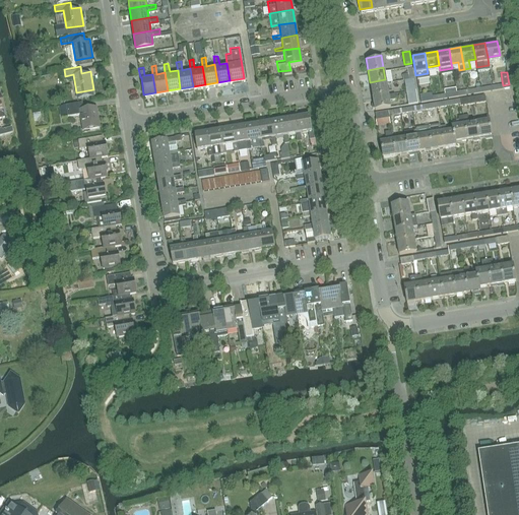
[(385,79),(370,82),(372,93),(387,91),(385,79)]
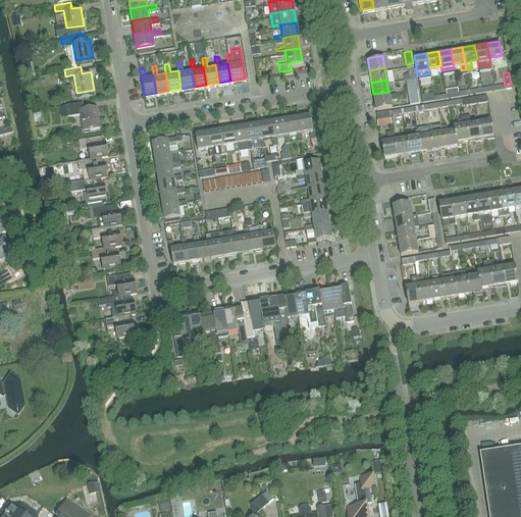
[(388,92),(373,94),(374,100),(372,101),(372,104),(375,105),(375,106),(391,104),(389,97),(397,96),(396,91),(388,92)]
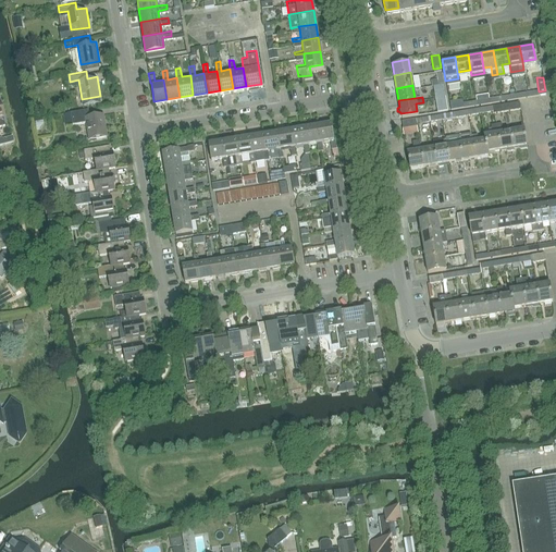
[(505,100),(506,105),(506,107),(519,105),(518,98),(505,100)]
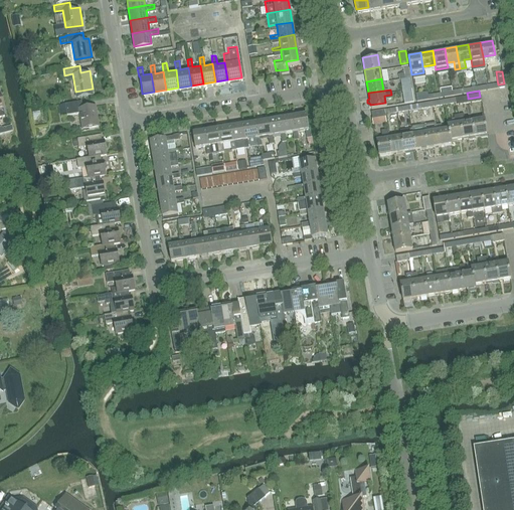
[(468,99),(468,97),(467,93),(455,95),(456,99),(456,101),(468,99)]
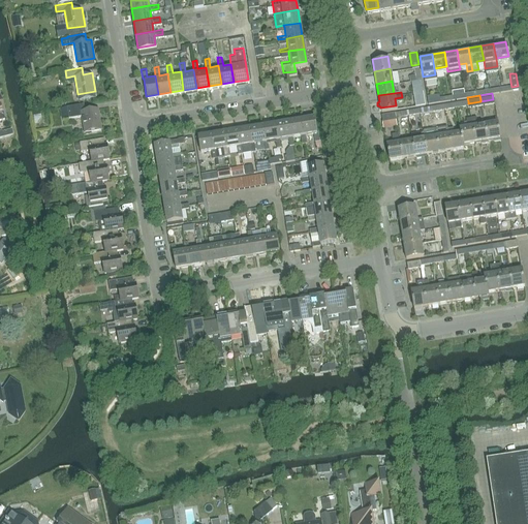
[(97,113),(98,112),(97,105),(83,108),(82,100),(65,103),(67,115),(80,113),(83,129),(99,126),(97,113)]
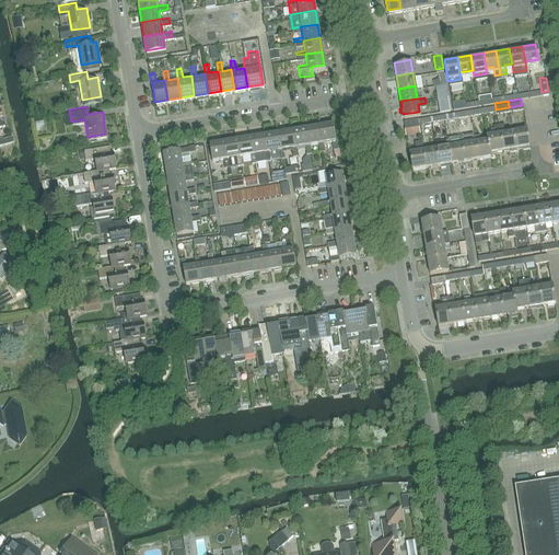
[(514,143),(515,143),(512,127),(504,128),(503,119),(498,120),(499,129),(502,146),(508,145),(508,147),(509,148),(514,147),(515,147),(514,143)]
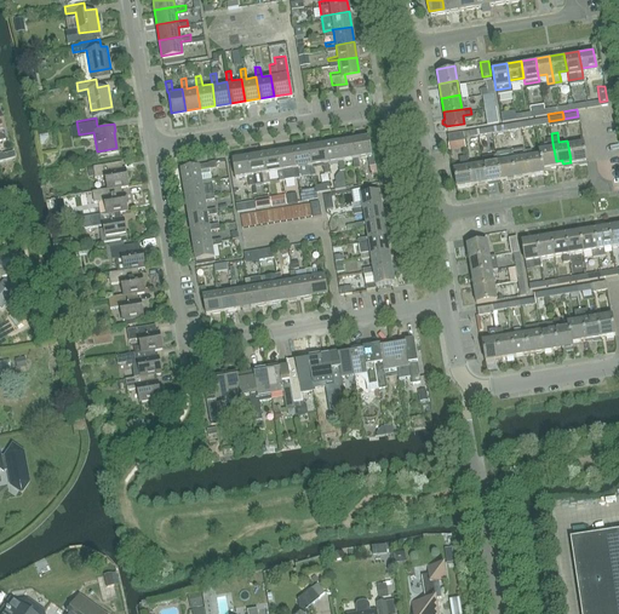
[(367,133),(351,136),(355,154),(357,154),(367,151),(368,161),(373,161),(372,150),(371,150),(367,133)]
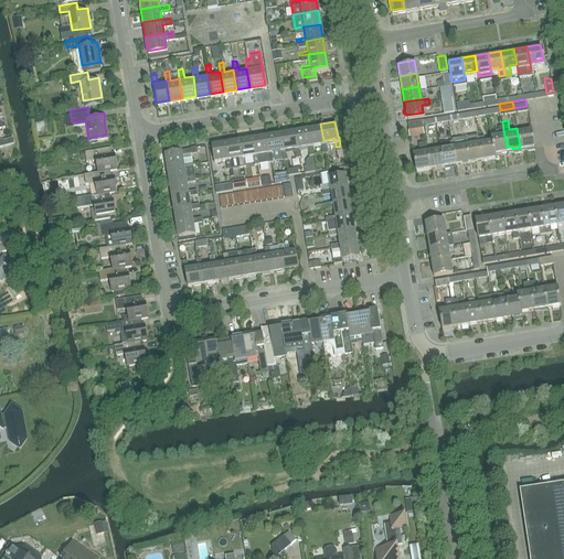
[(499,131),(490,132),(491,137),(492,149),(493,149),(506,147),(506,150),(507,150),(507,147),(503,130),(502,121),(498,122),(497,122),(499,131)]
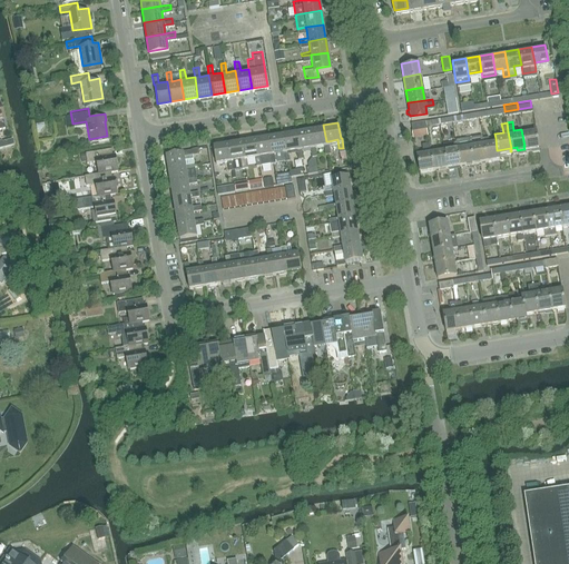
[(323,125),(310,127),(313,144),(314,144),(323,141),(324,150),(330,150),(329,141),(326,141),(323,125)]
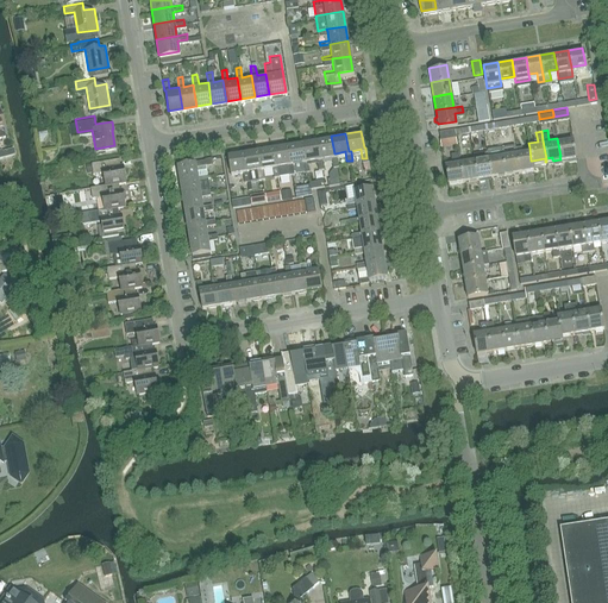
[(331,136),(317,138),(319,156),(321,156),(331,154),(332,164),(338,163),(336,154),(334,154),(331,136)]
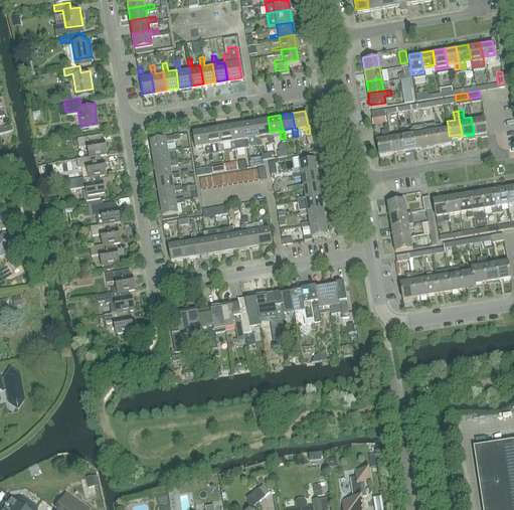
[(471,117),(474,132),(478,132),(478,133),(480,134),(485,133),(486,133),(483,115),(471,117)]
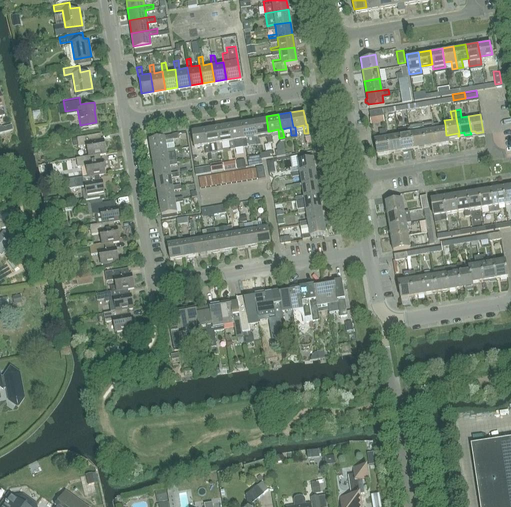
[(266,116),(253,118),(256,133),(258,133),(265,131),(267,140),(271,139),(270,131),(268,131),(266,116)]
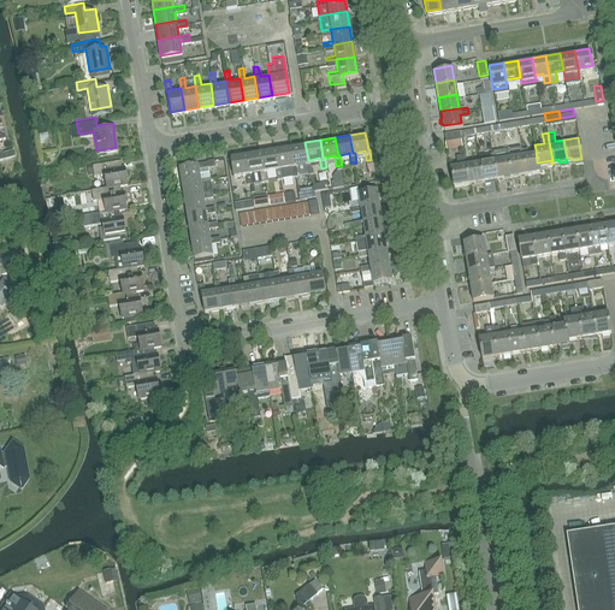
[(305,142),(290,144),(293,163),(295,163),(305,161),(306,171),(312,170),(311,160),(308,160),(305,142)]
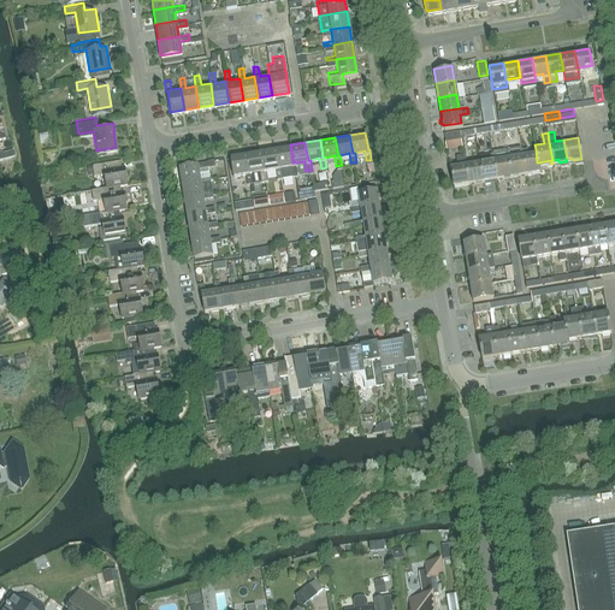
[(288,144),(275,147),(278,165),(281,165),(282,175),(291,173),(296,172),(295,163),(293,163),(290,144),(288,144)]
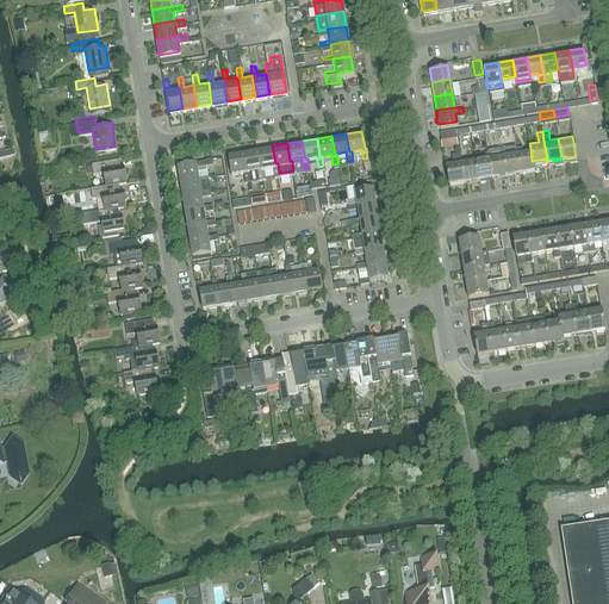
[(522,143),(515,144),(520,168),(534,166),(533,161),(532,161),(530,148),(523,149),(522,143)]
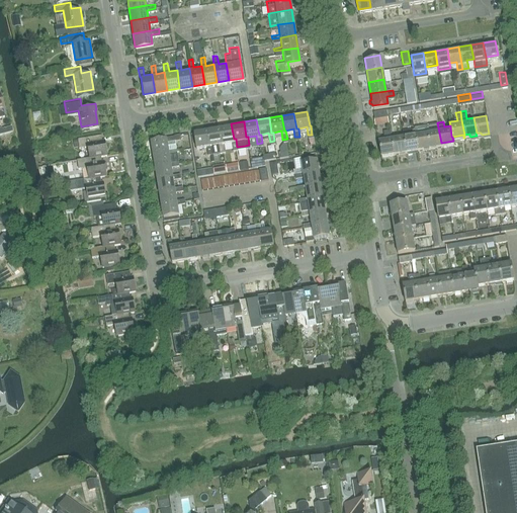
[(426,130),(429,145),(441,143),(437,122),(432,123),(433,129),(426,130)]
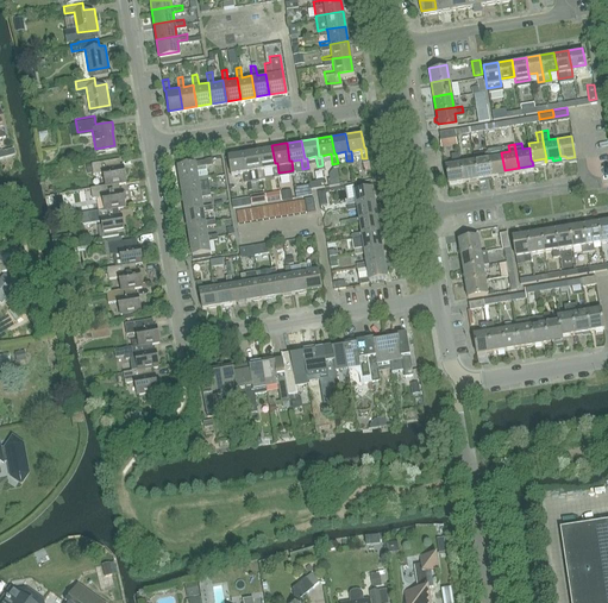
[(271,145),(257,148),(259,165),(262,165),(271,163),(273,174),(279,173),(277,163),(275,163),(271,145)]
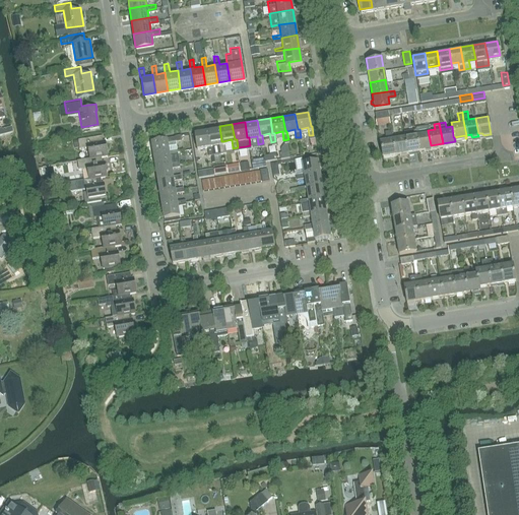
[(219,126),(206,128),(209,143),(211,143),(216,142),(216,146),(218,147),(218,150),(219,150),(221,150),(221,149),(225,149),(223,141),(221,141),(219,126)]
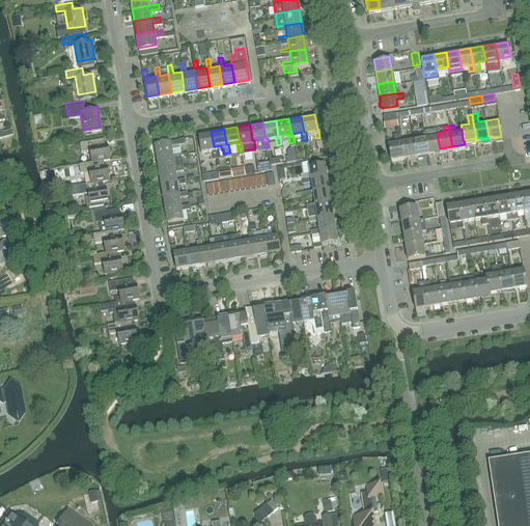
[(424,129),(412,131),(412,133),(412,137),(415,153),(427,150),(424,135),(424,129)]
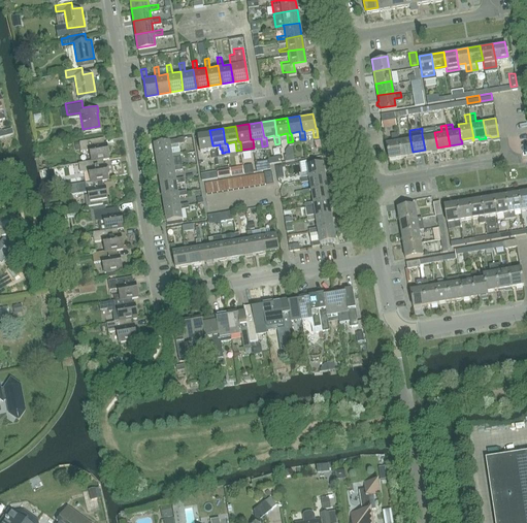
[(209,130),(197,132),(197,134),(199,148),(209,145),(211,155),(216,154),(215,145),(212,145),(209,130)]
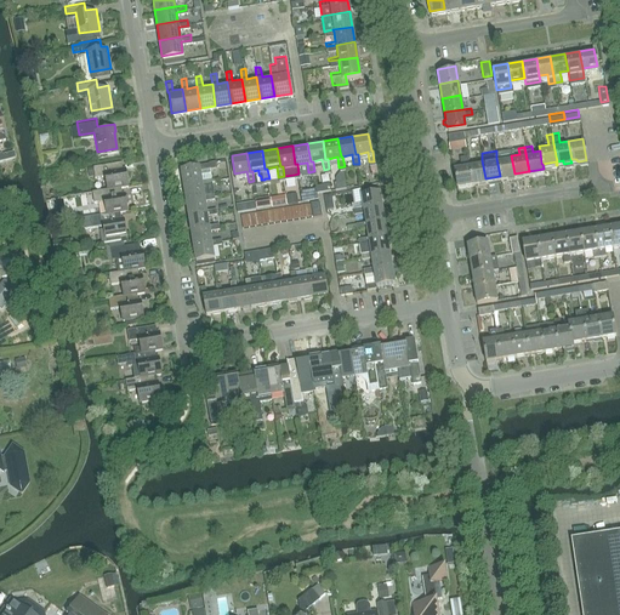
[(467,163),(468,163),(467,153),(460,154),(461,164),(453,165),(456,183),(471,181),(467,163)]
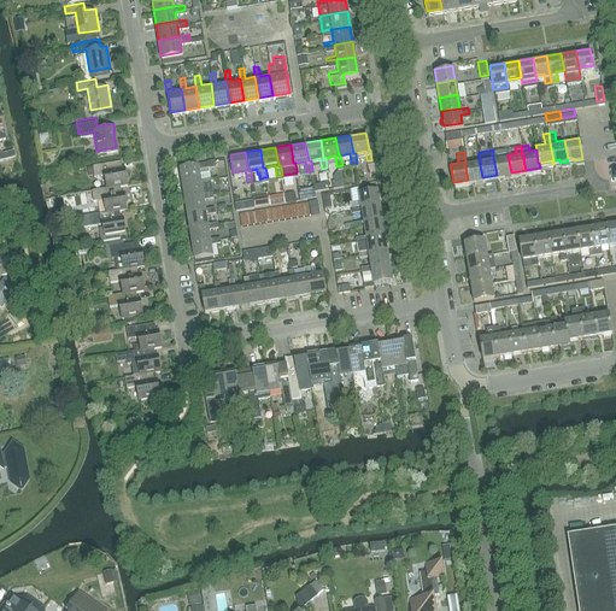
[(479,154),(464,157),(465,162),(464,162),(468,180),(482,177),(479,159),(479,154)]
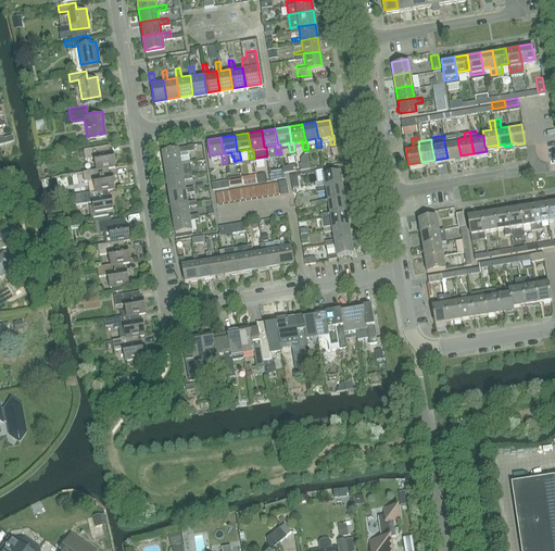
[(461,155),(457,139),(444,141),(448,158),(461,155)]
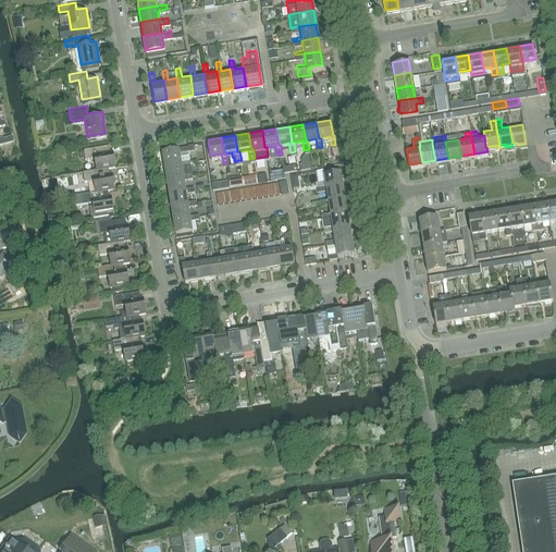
[(107,163),(113,162),(111,147),(109,148),(108,142),(82,146),(84,156),(93,154),(95,166),(107,163)]
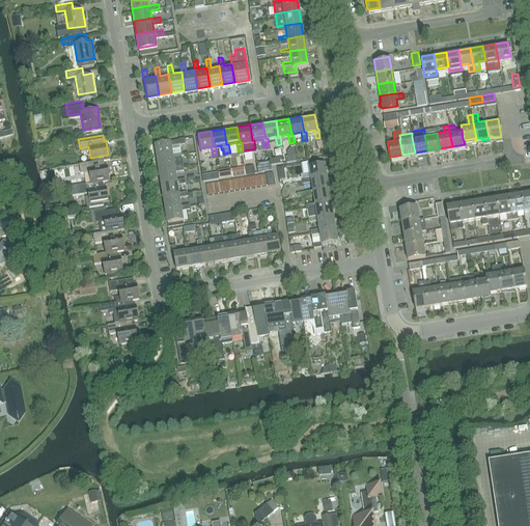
[(169,139),(154,142),(156,155),(172,153),(171,150),(179,149),(178,141),(177,136),(169,138),(169,139)]
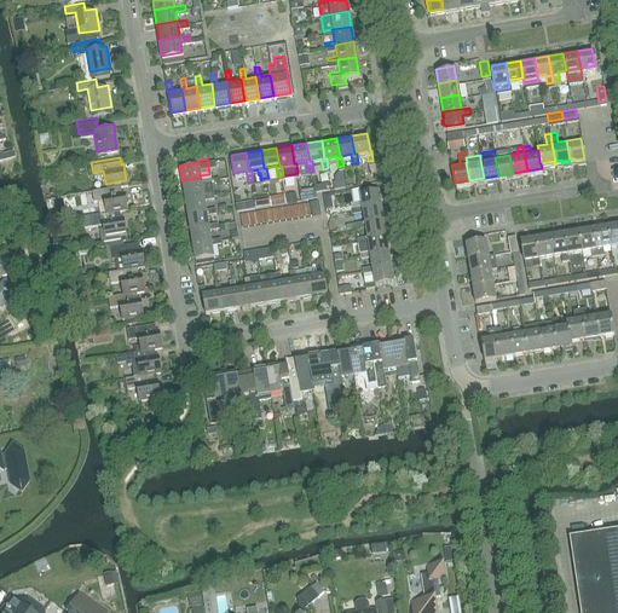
[(201,178),(182,180),(184,196),(203,192),(202,190),(213,189),(211,179),(209,174),(200,175),(201,178)]
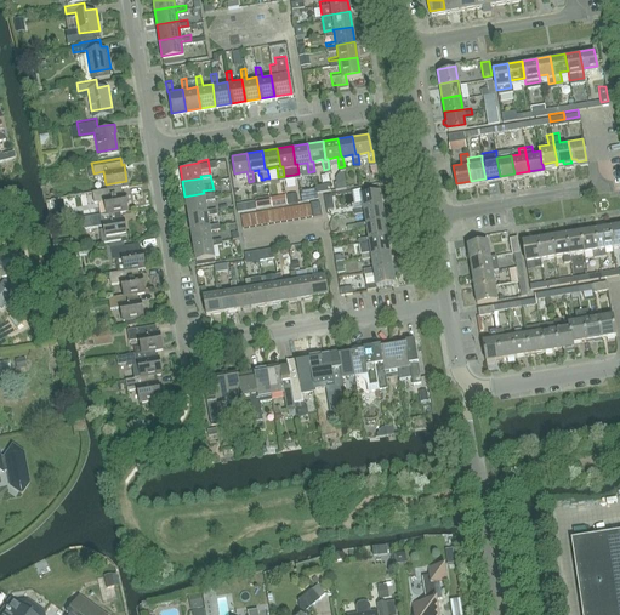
[(363,203),(353,204),(353,210),(364,208),(363,206),(382,203),(379,181),(360,183),(362,191),(360,191),(363,203)]
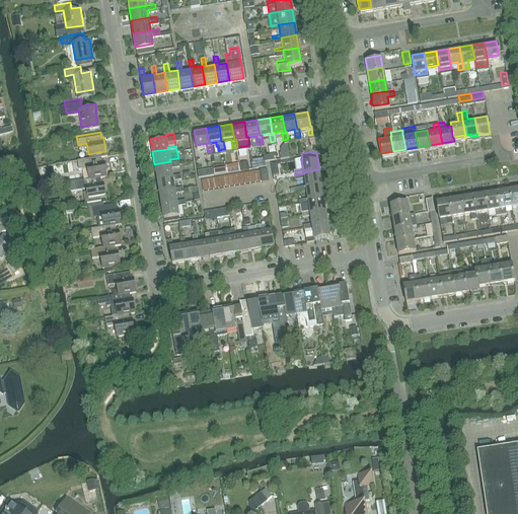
[(85,164),(87,174),(98,173),(104,172),(102,158),(100,158),(99,152),(88,154),(76,156),(77,165),(85,164)]
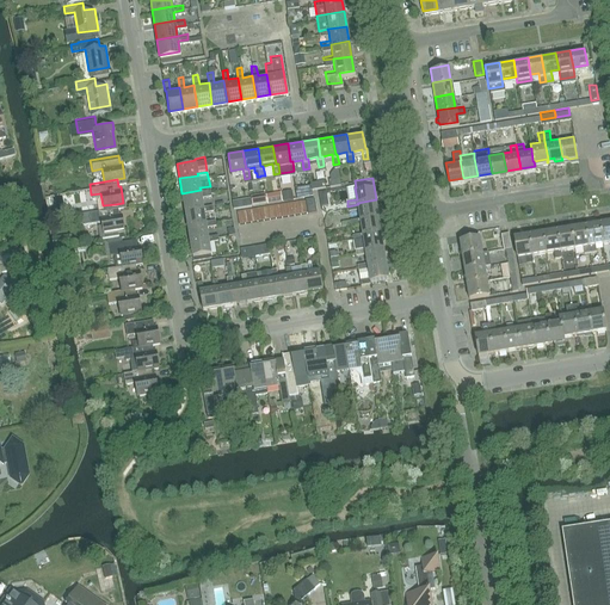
[(201,190),(182,193),(185,208),(203,205),(202,203),(201,193),(210,191),(210,186),(199,187),(201,190)]
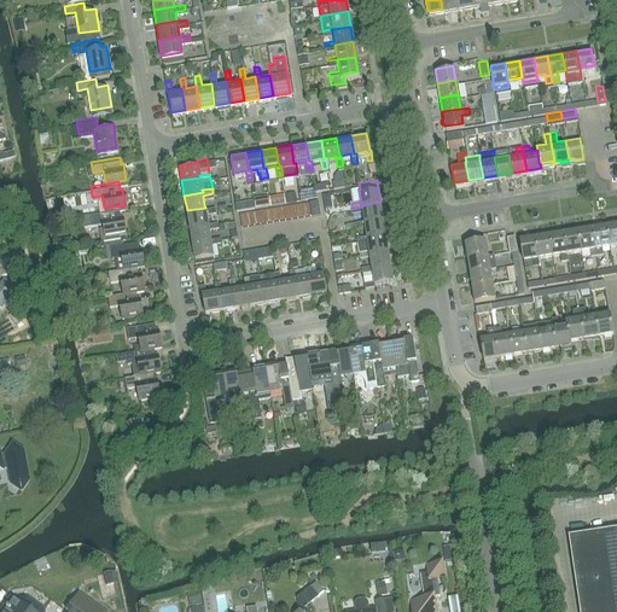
[(319,211),(316,197),(308,198),(310,213),(319,211)]
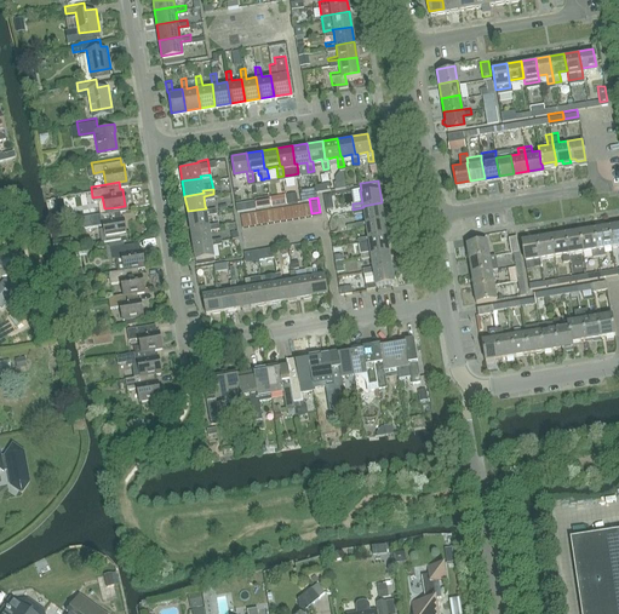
[(365,217),(355,219),(355,224),(366,223),(365,221),(384,218),(382,202),(362,206),(364,207),(365,217)]
